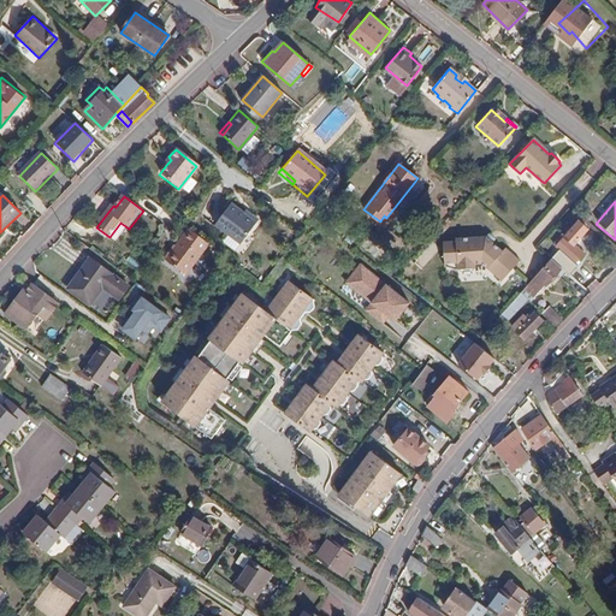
[(238,247),(256,224),(243,214),(230,205),(213,227),(238,247)]
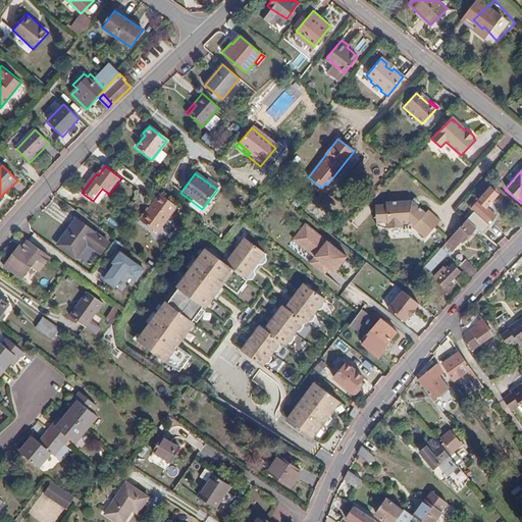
[(218,188),(207,179),(206,181),(217,190),(218,188)]
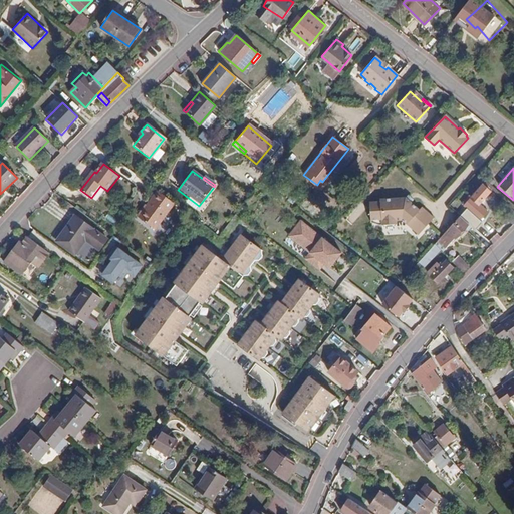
[(461,204),(468,210),(461,217),(469,224),(473,228),(488,212),(479,205),(490,192),(482,184),(470,198),(468,196),(461,204)]
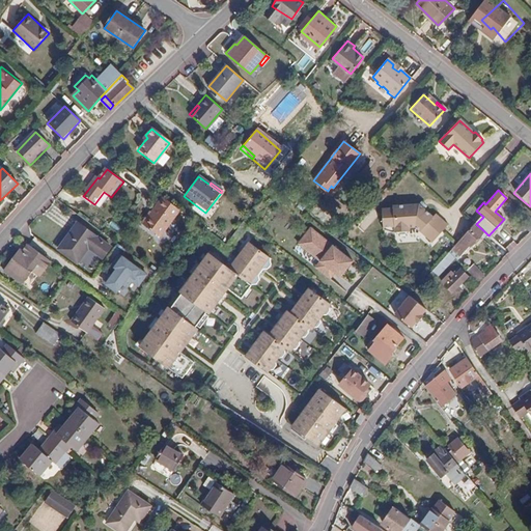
[(159,236),(179,210),(162,196),(141,224),(159,236)]
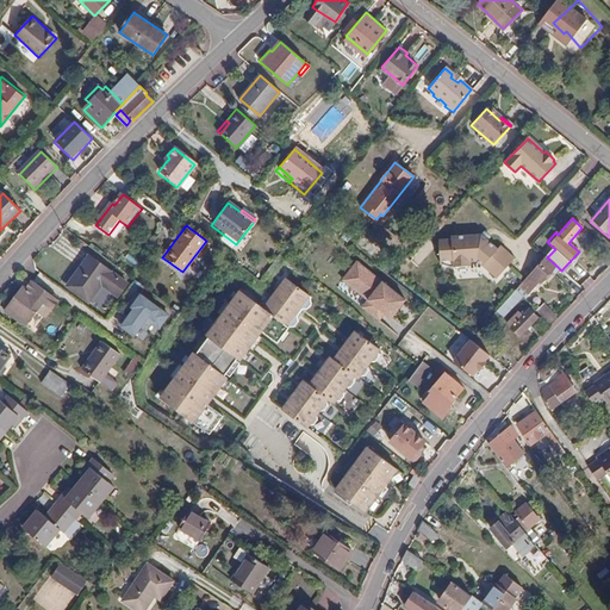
[(471,262),(478,263),(496,279),(514,260),(499,247),(496,250),(481,238),(448,238),(448,243),(437,243),(437,267),(442,267),(449,271),(467,269),(467,265),(471,262)]
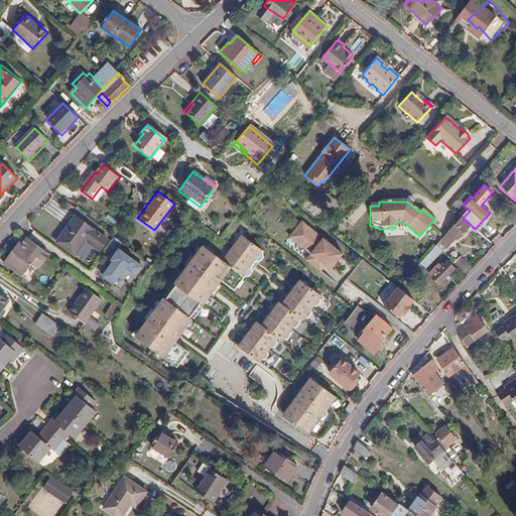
[(86,241),(100,251),(108,240),(75,216),(55,242),(75,256),(86,241)]
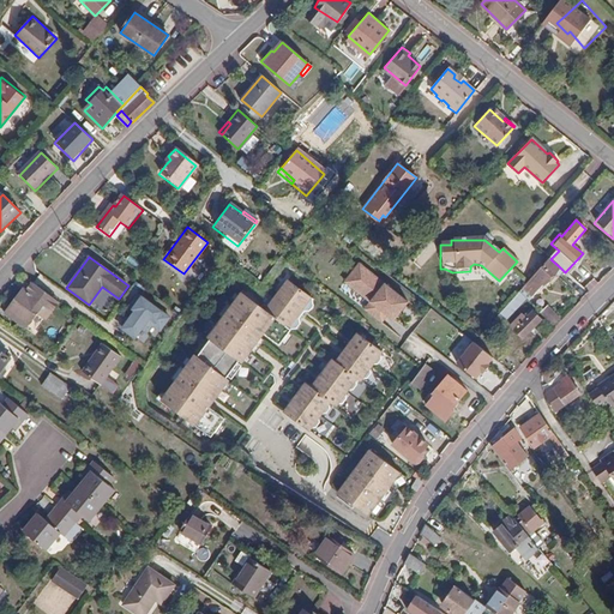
[(560,268),(551,259),(549,258),(522,288),(531,296),(541,286),(543,287),(548,281),(552,284),(558,277),(554,274),(560,268)]
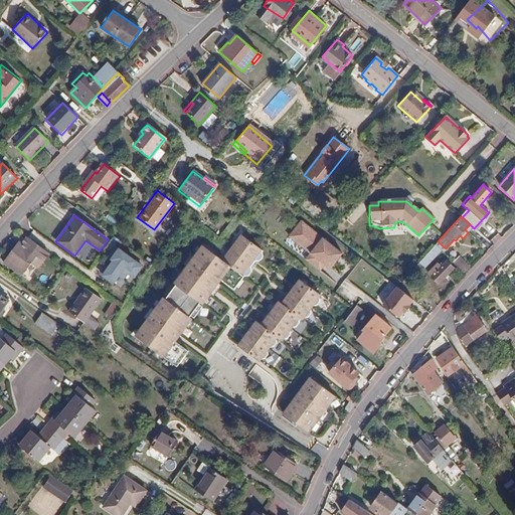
[(317,229),(313,234),(322,241),(326,236),(317,229)]
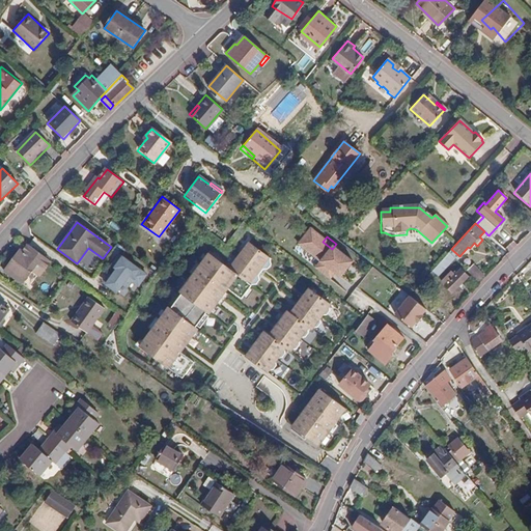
[(205,253),(138,347),(183,380),(195,362),(183,354),(229,288),(243,299),(270,260),(246,244),(227,270),(205,253)]
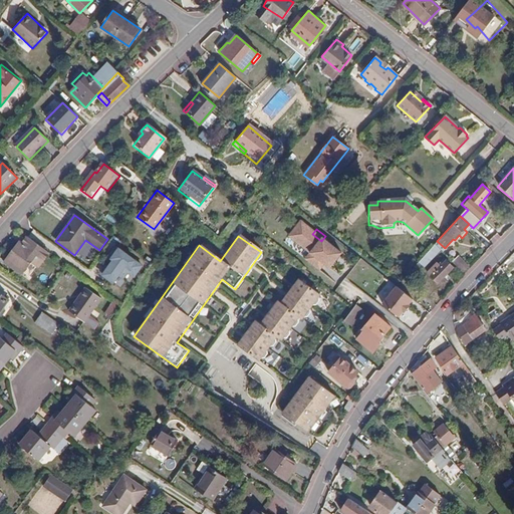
[(48,252),(47,251),(26,237),(21,244),(29,250),(24,257),(13,249),(6,259),(11,262),(8,265),(16,271),(18,268),(22,271),(30,261),(37,266),(48,252)]
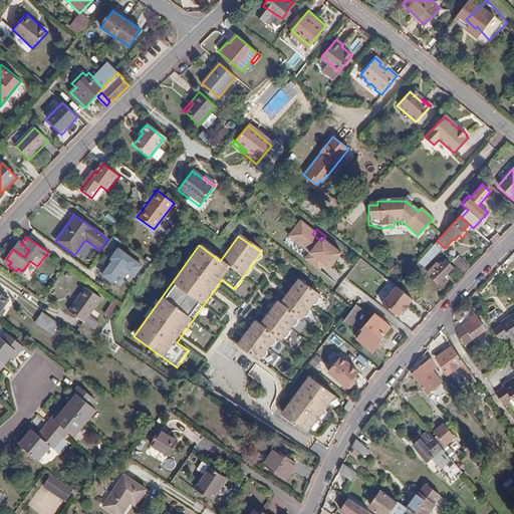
[(21,244),(18,242),(13,249),(24,257),(29,250),(21,244)]
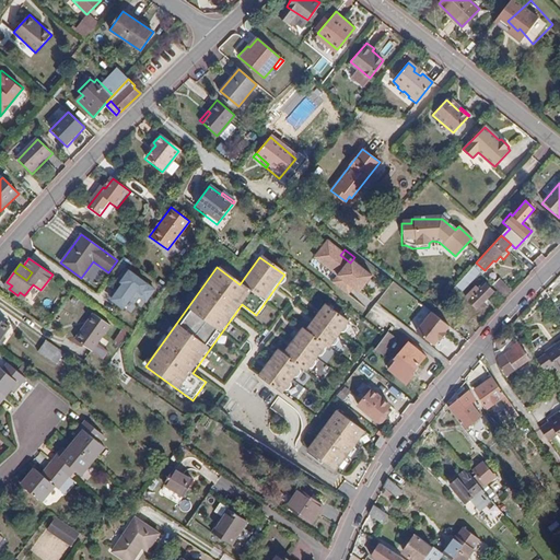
[(479,272),(474,266),(456,286),(463,291),(479,272)]
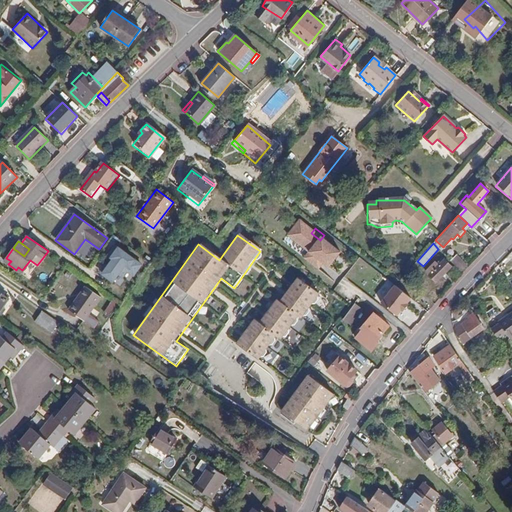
[(117,248),(100,275),(120,288),(128,276),(133,280),(143,265),(117,248)]
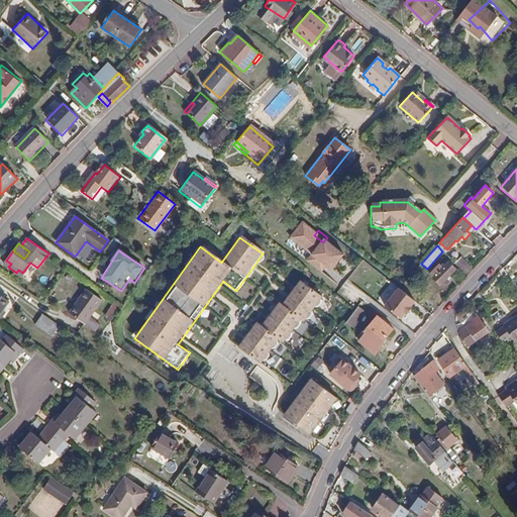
[(461,260),(456,265),(460,270),(466,265),(461,260)]
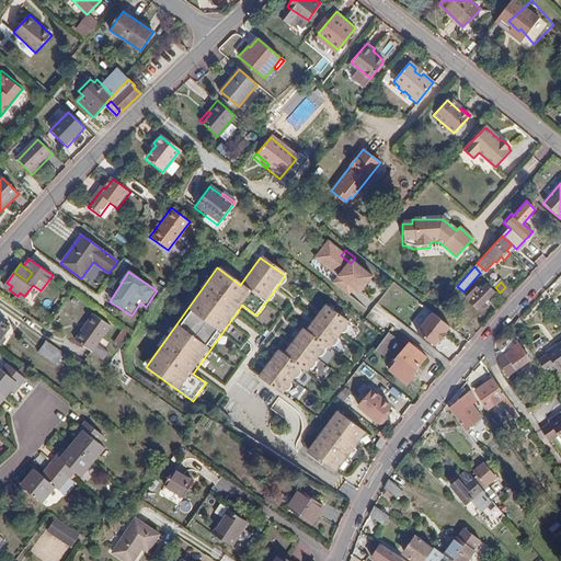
[(477,286),(466,297),(477,309),(494,293),(485,285),(481,290),(477,286)]
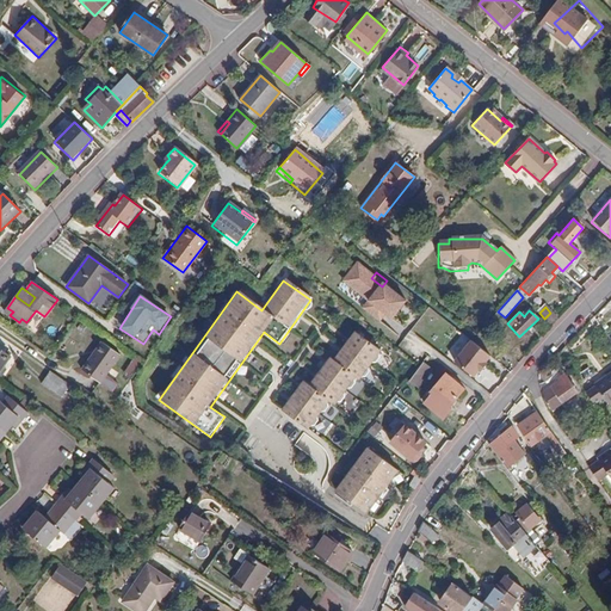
[(378,351),(356,334),(337,362),(331,358),(312,386),(303,380),(281,411),(307,430),(328,400),(334,405),(356,376),(358,378),(378,351)]
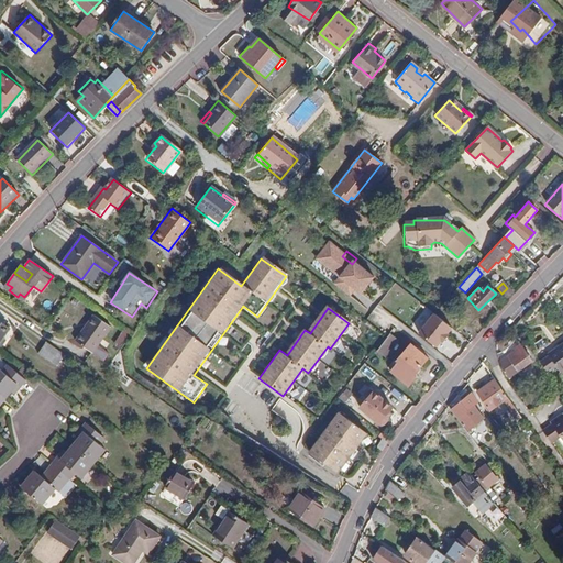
[(94,315),(75,341),(92,353),(110,327),(94,315)]
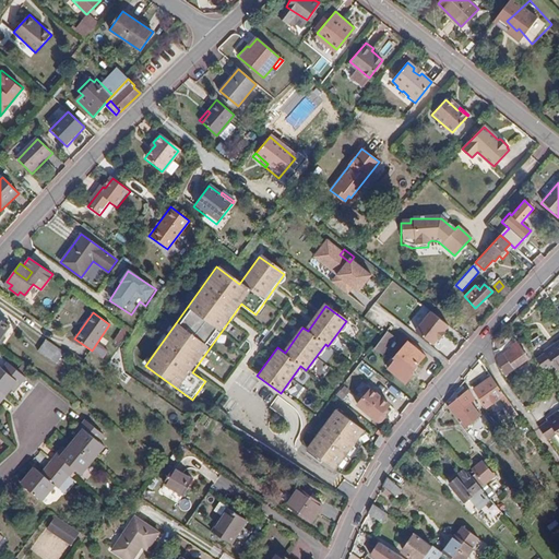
[(443,332),(449,325),(431,312),(416,331),(433,345),(437,341),(438,343),(445,333),(443,332)]
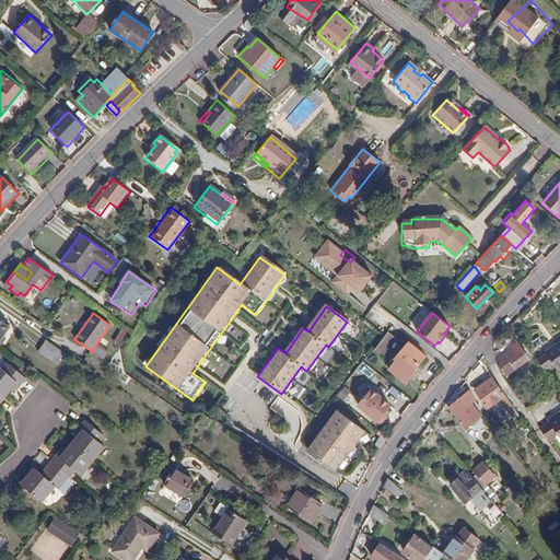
[(0,340),(10,327),(0,321),(0,340)]
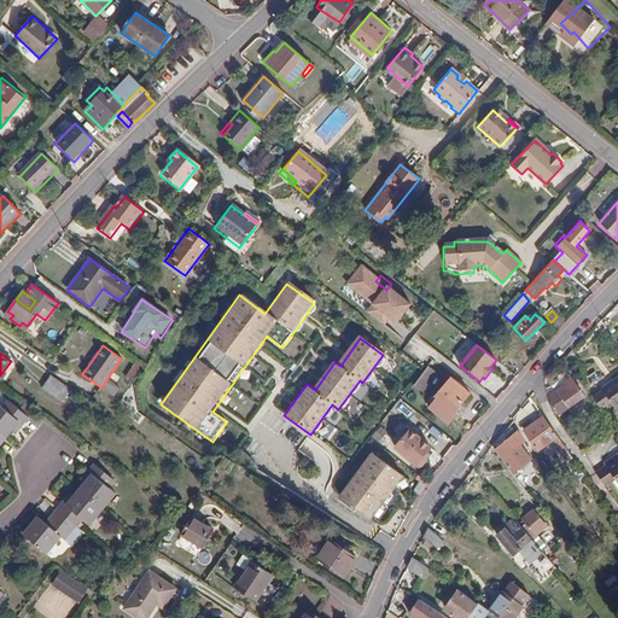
[(133,383),(145,366),(138,360),(124,378),(133,383)]
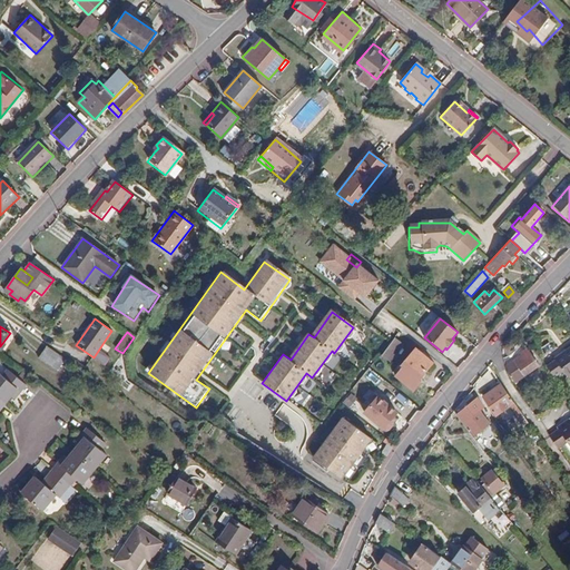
[(394,338),(381,355),(389,363),(403,345),(394,338)]
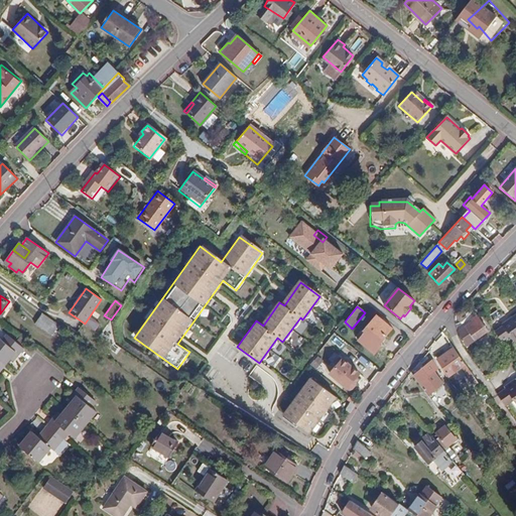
[(46,333),(53,321),(41,313),(34,324),(46,333)]
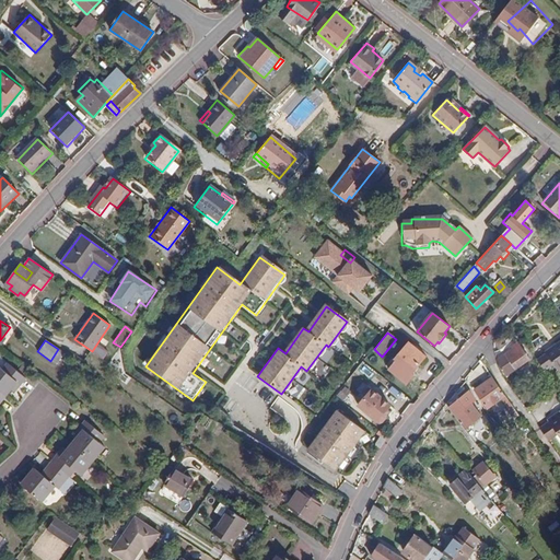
[(408,342),(394,359),(411,373),(424,357),(408,342)]
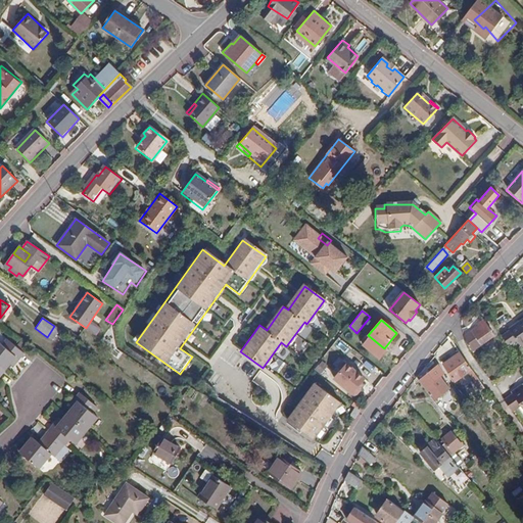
[(511,332),(521,346),(522,344),(522,320),(519,323),(520,324),(511,332)]
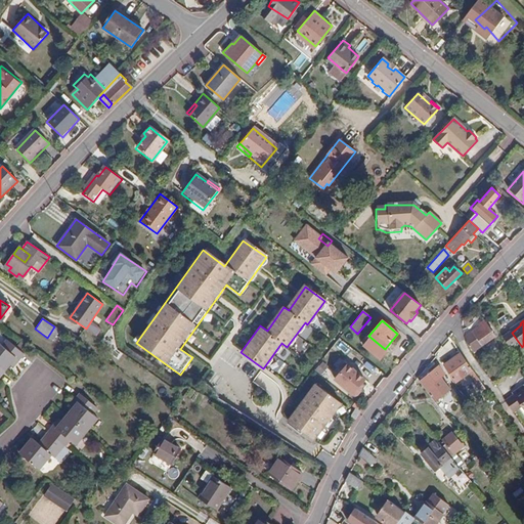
[(478,325),(465,336),(467,344),(473,352),(496,336),(488,325),(481,330),(478,325)]
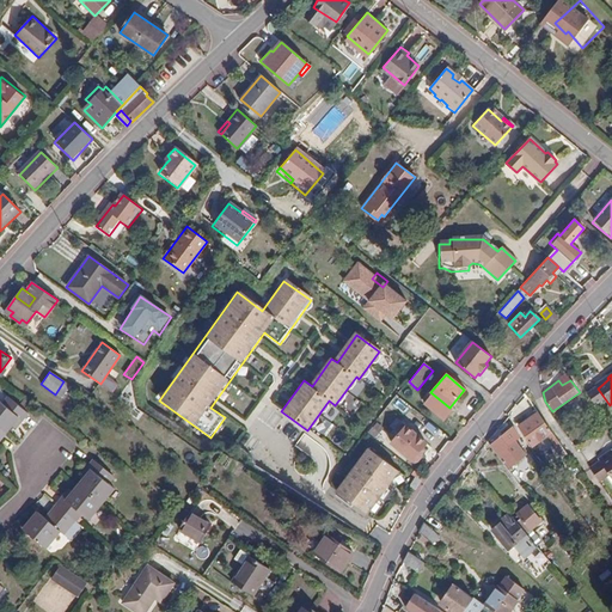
[(29,412),(8,397),(2,404),(19,417),(23,420),(29,412)]
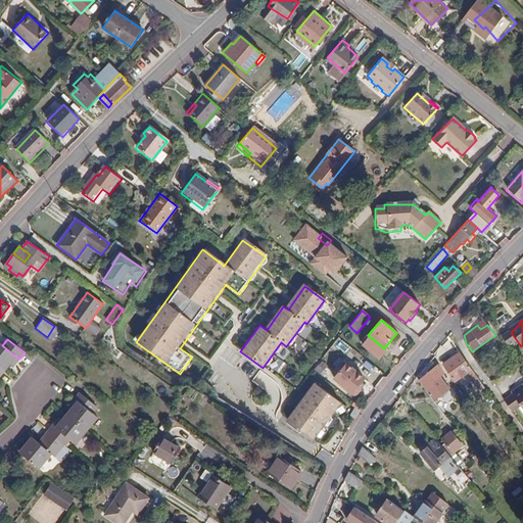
[(2,345),(0,342),(0,366),(5,370),(10,364),(16,357),(2,345)]
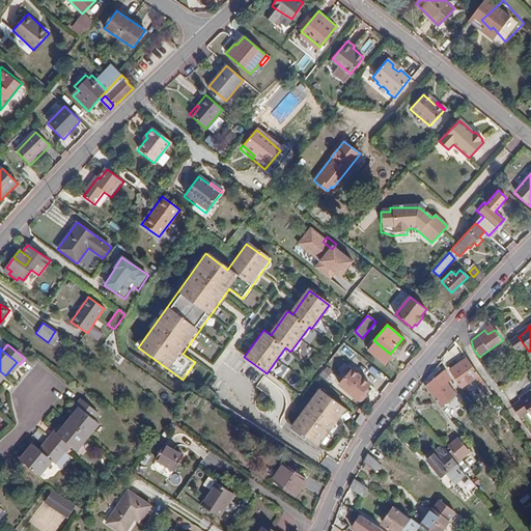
[(401,369),(407,373),(417,362),(412,357),(401,369)]
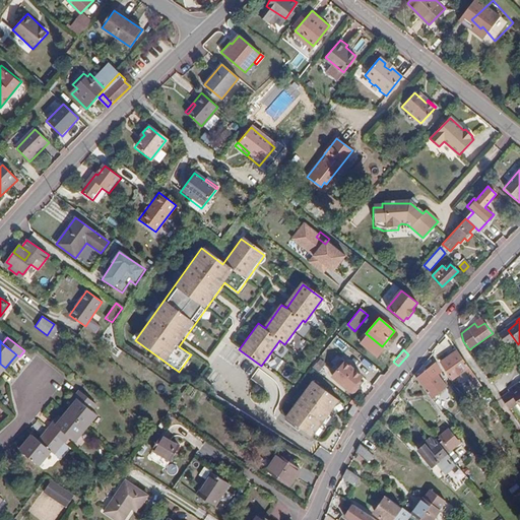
[(469,374),(472,373),(456,349),(441,362),(452,379),(465,370),(469,374)]
